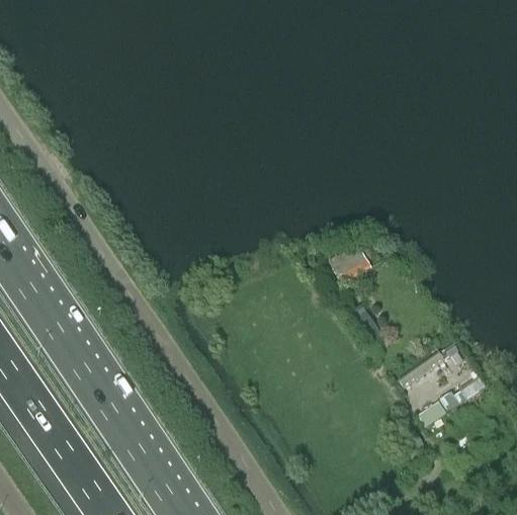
[(341,284),(379,262),(375,254),(366,259),(357,244),(337,255),(338,258),(340,262),(331,267),(341,284)]
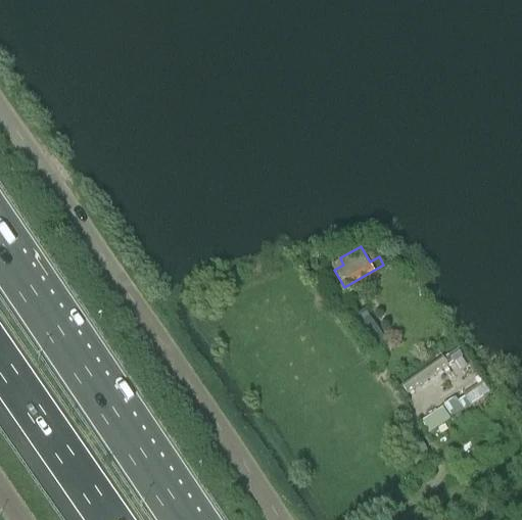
[(384,337),(363,308),(352,315),(374,344),(384,337)]
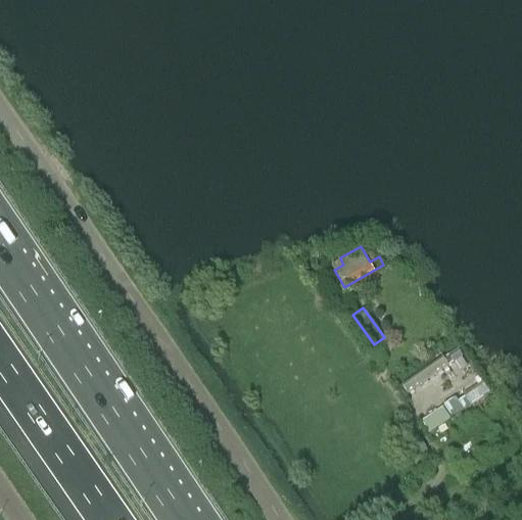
[(458,345),(400,383),(407,392),(437,371),(440,376),(451,369),(446,364),(454,360),(463,372),(472,367),(458,345)]
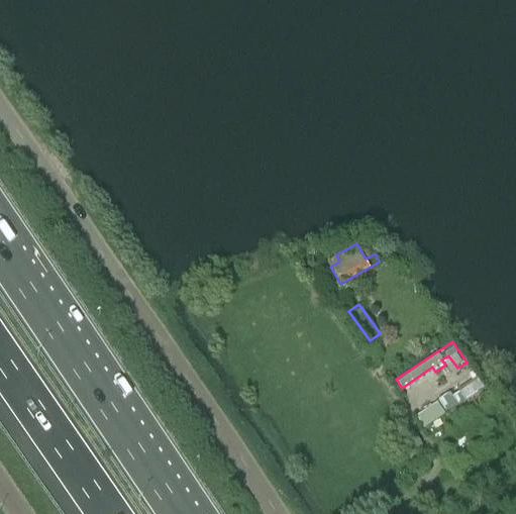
[(445,409),(484,385),(478,375),(457,388),(458,390),(441,402),(445,409)]
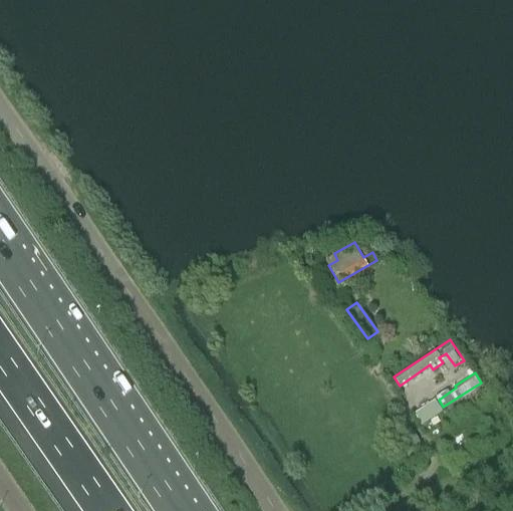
[(435,398),(414,412),(422,424),(430,419),(434,424),(444,417),(444,416),(446,415),(435,398)]
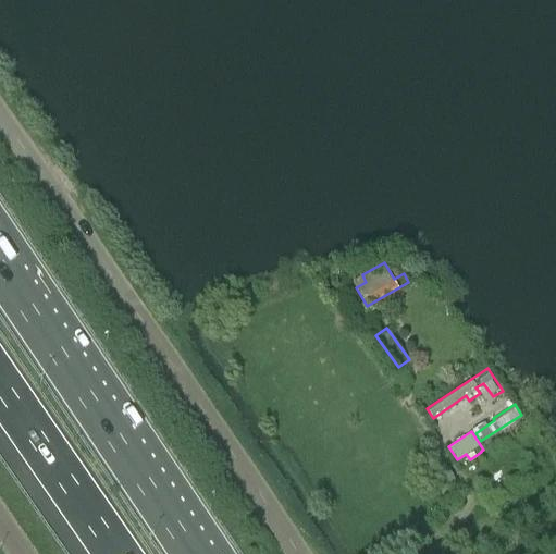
[(431,474),(441,490),(457,480),(447,464),(431,474)]
